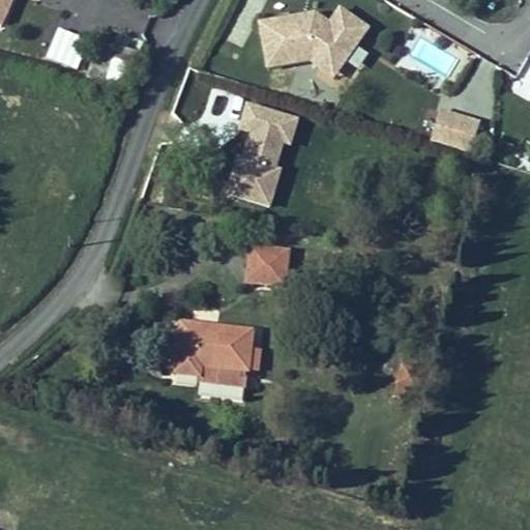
[(0,0),(0,29),(0,30),(12,0),(0,0)]
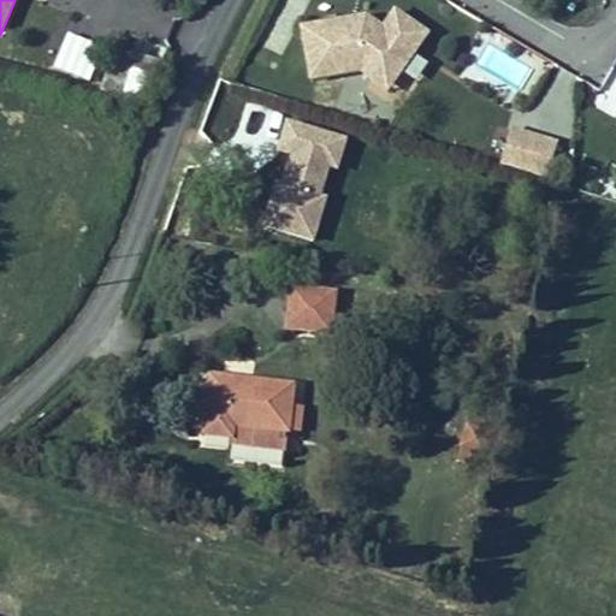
[(362,18),(300,30),(307,78),(356,70),(383,90),(424,34),(394,15),(380,31),(362,18)]
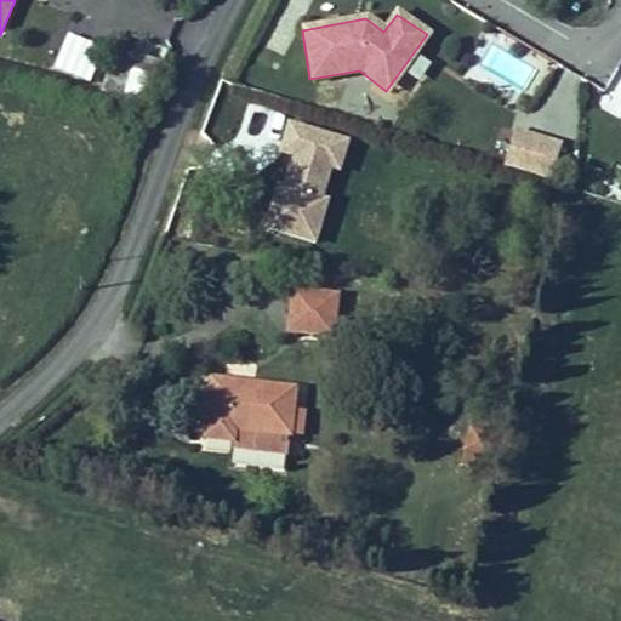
[(154,106),(169,67),(138,57),(126,98),(154,106)]
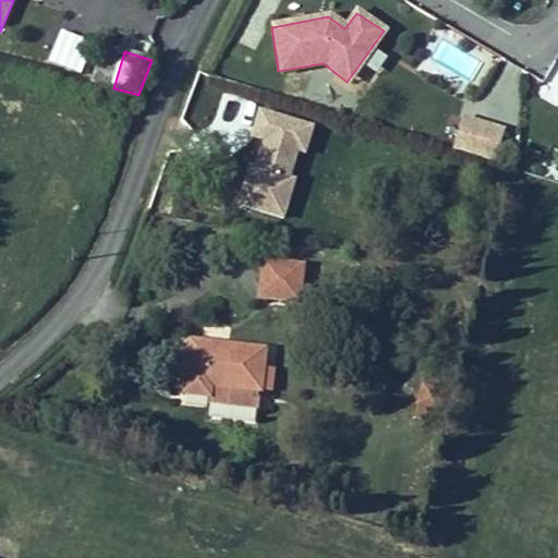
[(284,221),(312,124),(256,109),(247,141),(255,143),(237,207),(284,221)]
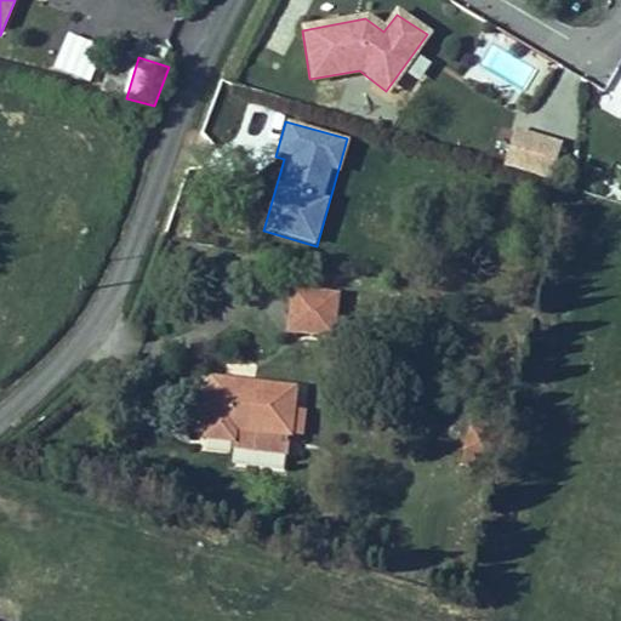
[(513,131),(503,166),(548,180),(559,143),(513,131)]
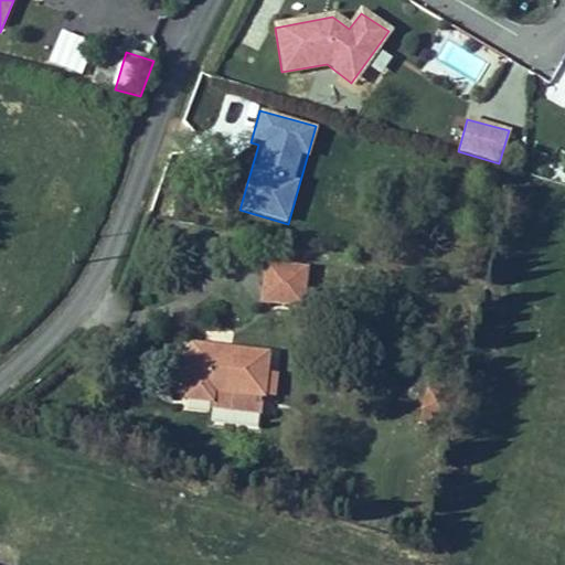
[(302,306),(306,268),(267,265),(264,301),(302,306)]
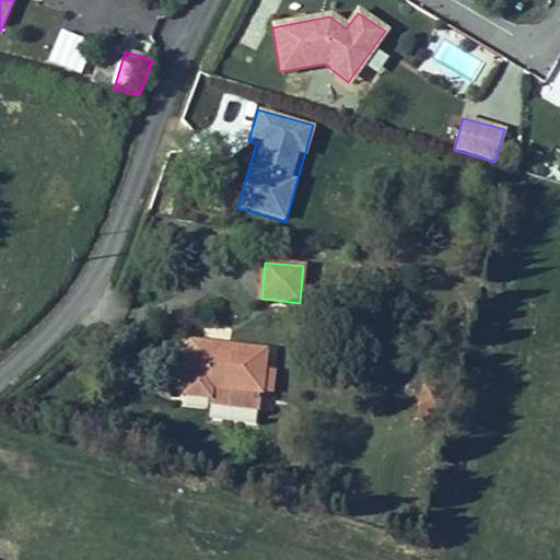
[(267,351),(191,342),(186,395),(211,398),(212,386),(261,392),(267,351)]
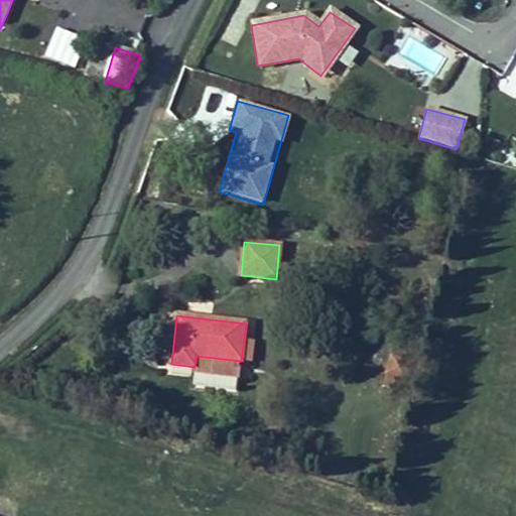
[(241,361),(196,356),(195,367),(194,373),(239,378),(241,361)]
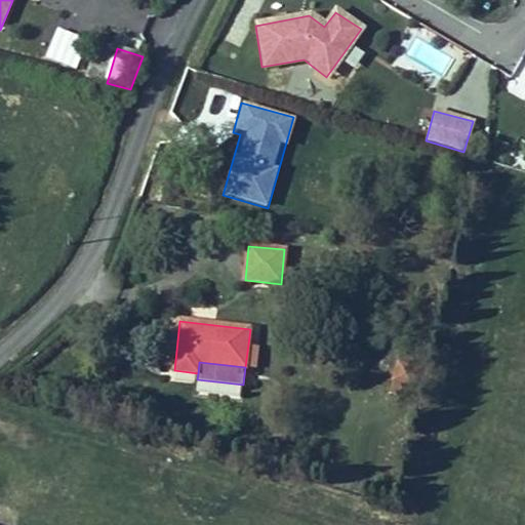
[(409,398),(413,387),(394,380),(391,393),(409,398)]
